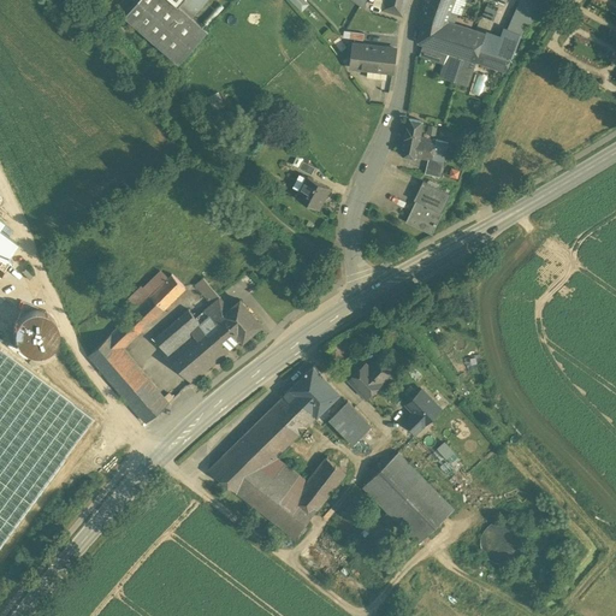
[(179,5),(172,0),(130,0),(129,3),(128,4),(132,7),(125,16),(181,63),(208,31),(187,11),(179,5)]
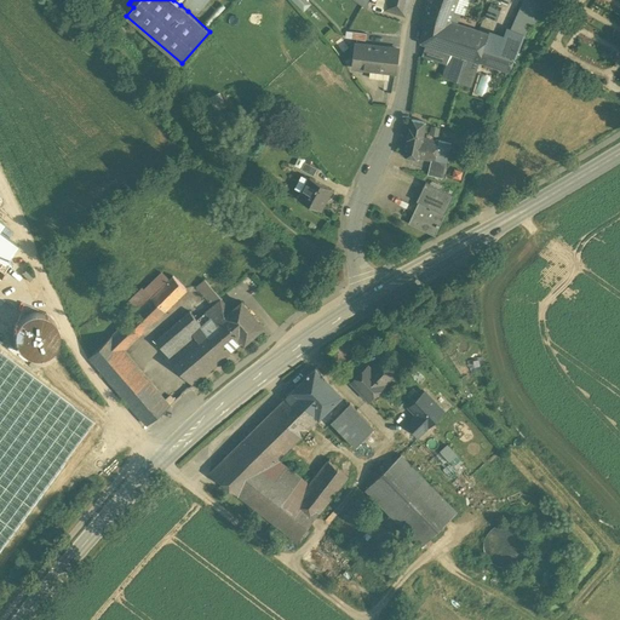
[(189,0),(184,0),(181,5),(188,11),(193,5),(188,1),(189,0)]
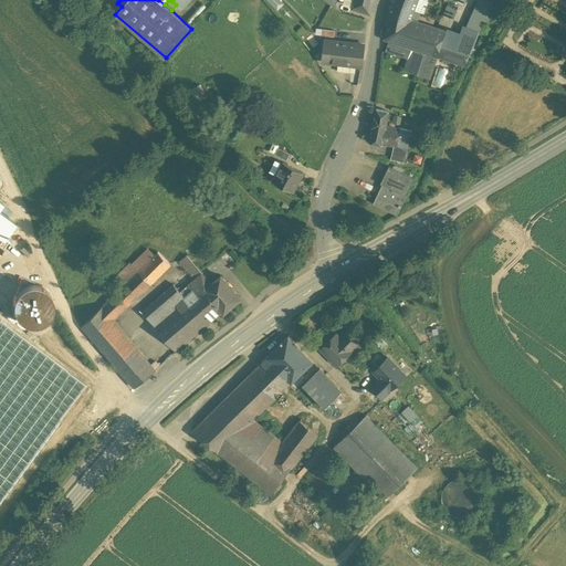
[(269,0),(279,9),(285,2),(283,0),(269,0)]
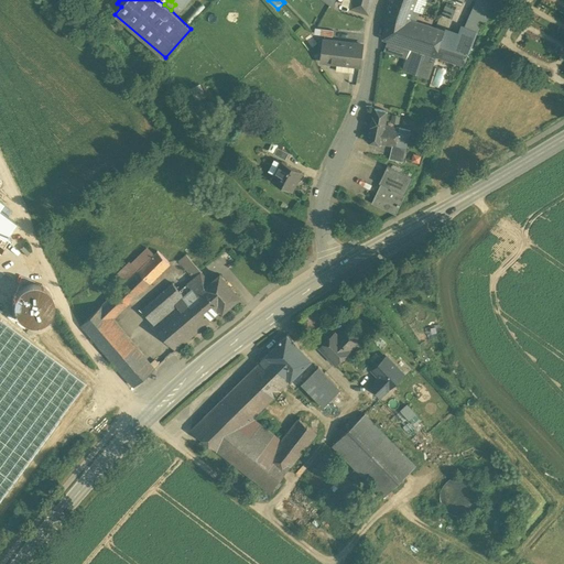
[(371,0),(353,0),(351,7),(369,12),(371,0)]
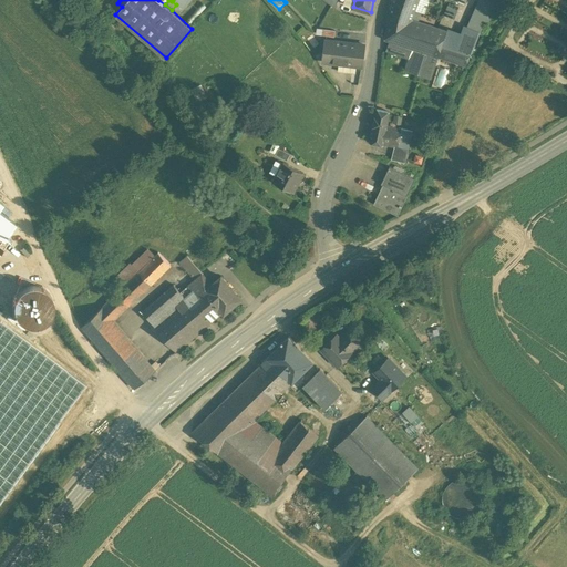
[(392,0),(391,12),(412,19),(418,0),(392,0)]
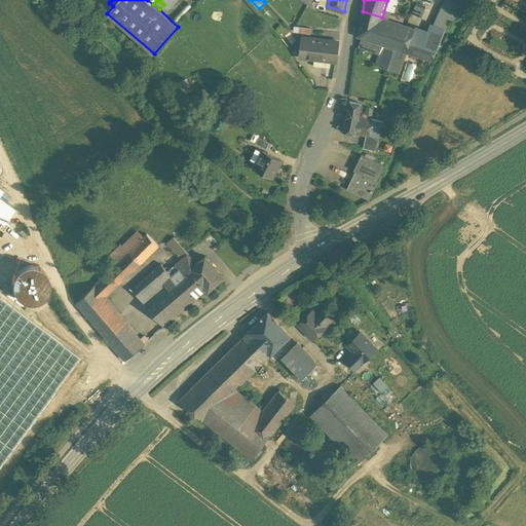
[(412,13),(422,17),(427,5),(416,1),(412,13)]
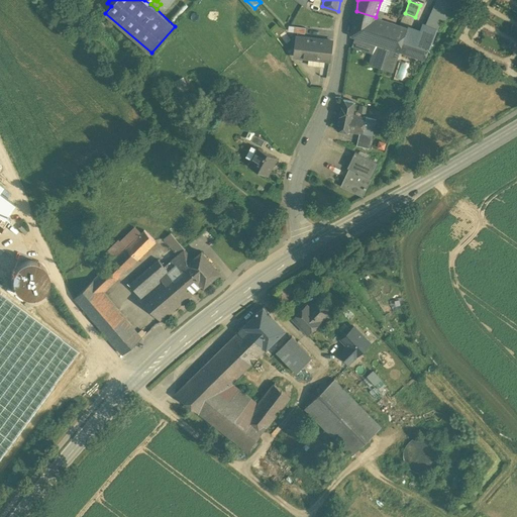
[(376,17),(356,11),(350,36),(355,37),(377,44),(399,52),(404,37),(407,28),(376,17)]
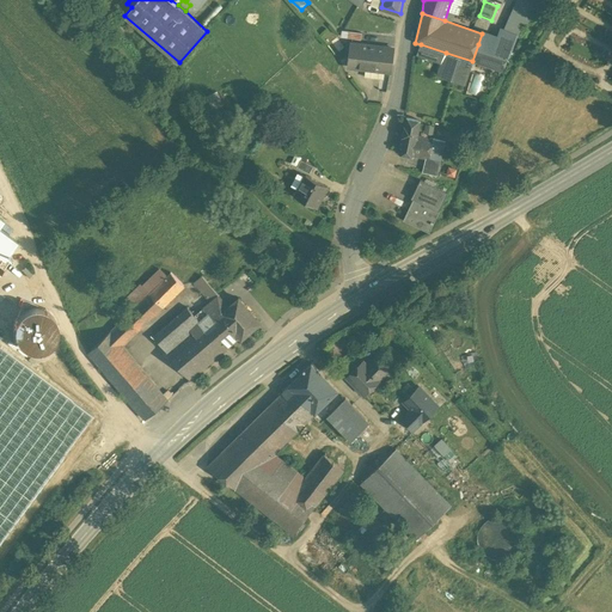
[(497,38),(482,34),(478,44),(509,55),(518,35),(502,29),(497,38)]
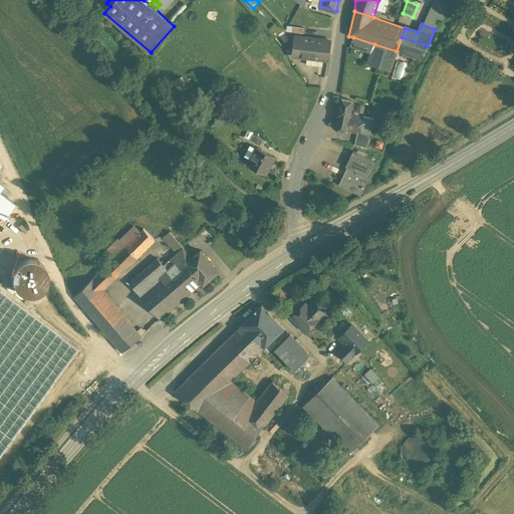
[(289,53),(295,48),(296,43),(288,34),(279,41),(289,53)]
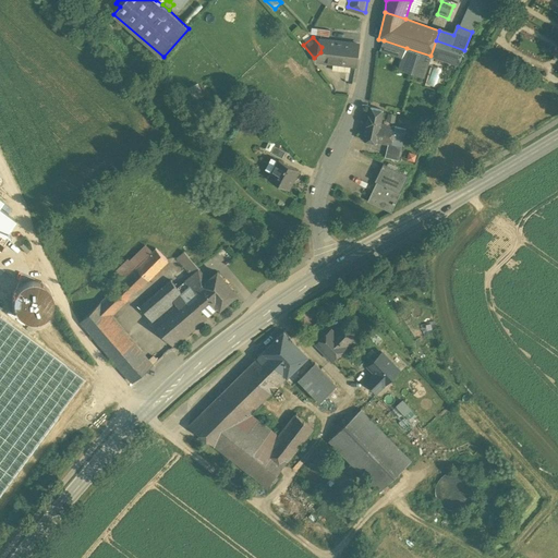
[(360,45),(323,40),(322,47),(320,52),(319,61),(358,65),(360,45)]
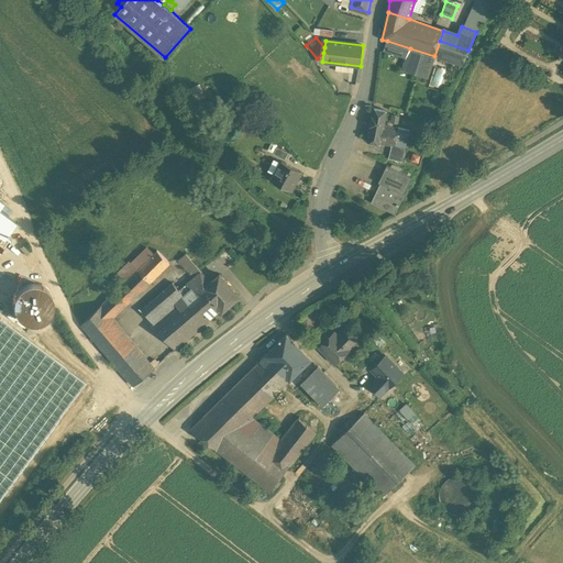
[(410,48),(387,41),(385,51),(407,58),(410,48)]
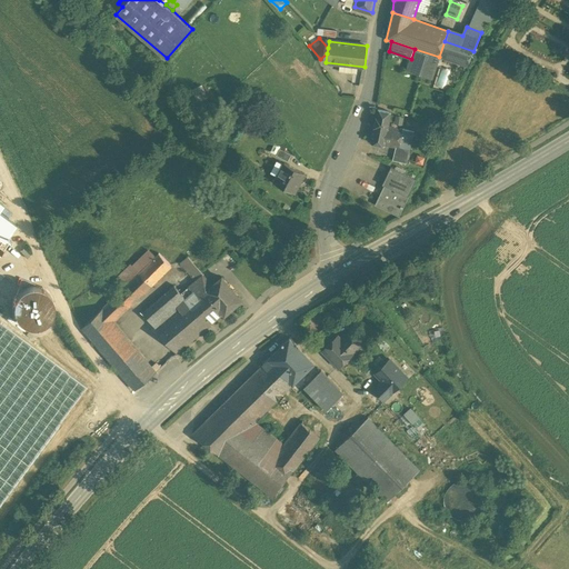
[(473,51),(445,41),(439,57),(467,67),(473,51)]
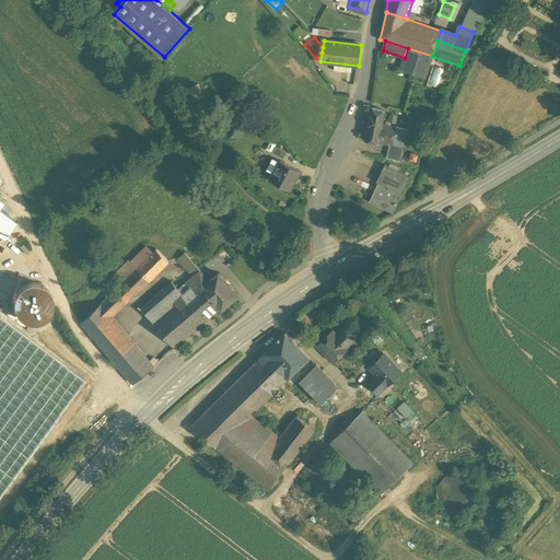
[(432,56),(408,48),(405,58),(400,70),(426,78),(432,56)]
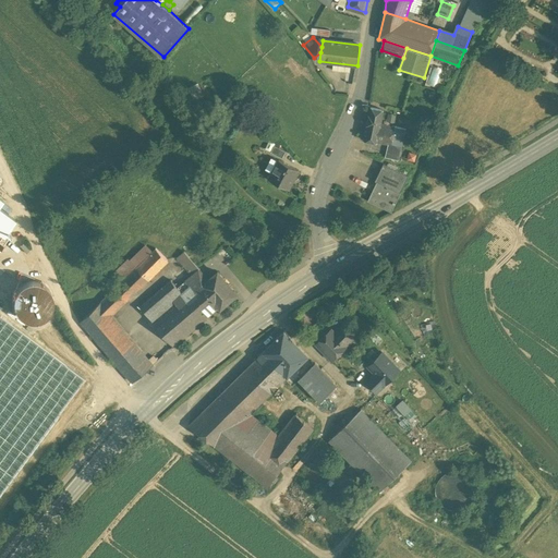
[(384,110),(371,108),(364,140),(377,143),(380,124),(381,124),(384,110)]
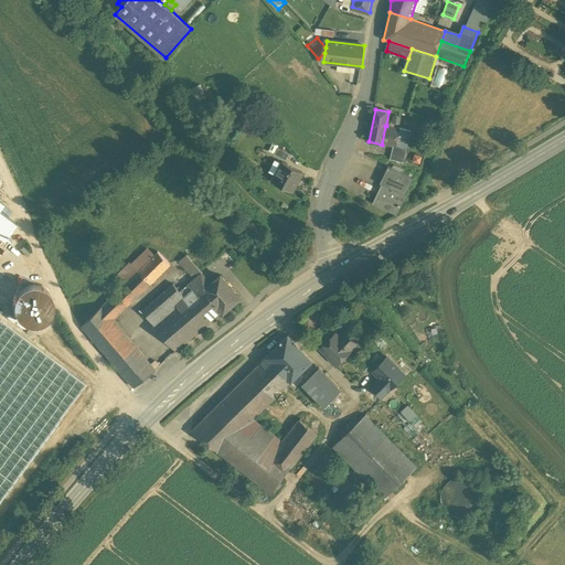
[(401,129),(385,126),(382,145),(393,147),(396,147),(396,146),(401,129)]
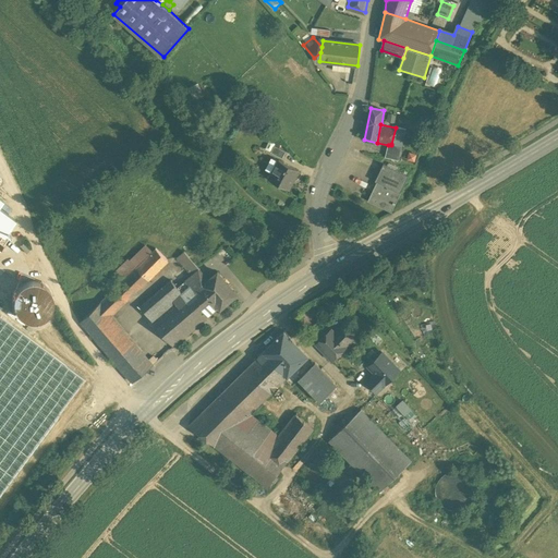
[(401,129),(396,128),(391,144),(398,146),(401,129)]
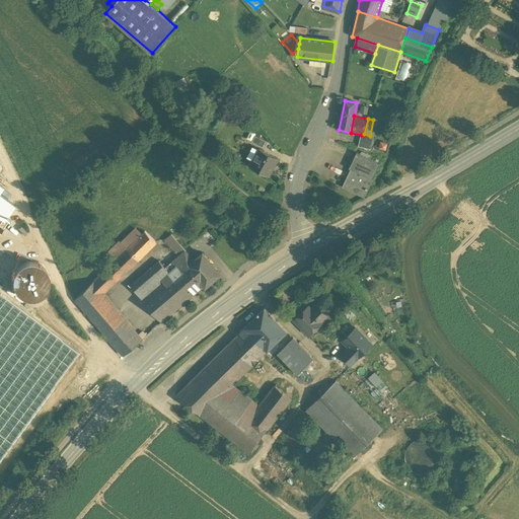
[(379,121),(373,120),(370,136),(374,136),(376,137),(379,121)]
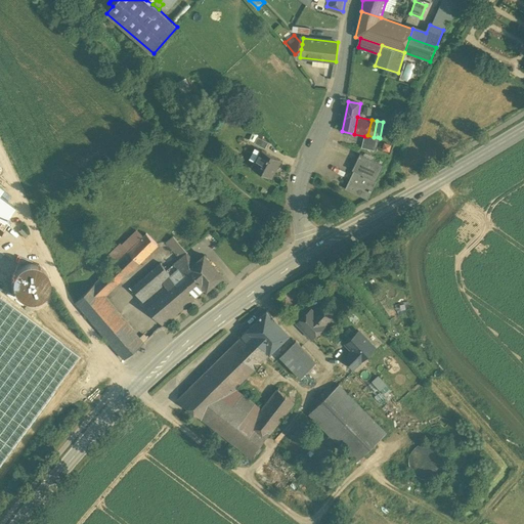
[(367,136),(364,136),(361,147),(375,150),(378,137),(374,137),(367,135),(367,136)]
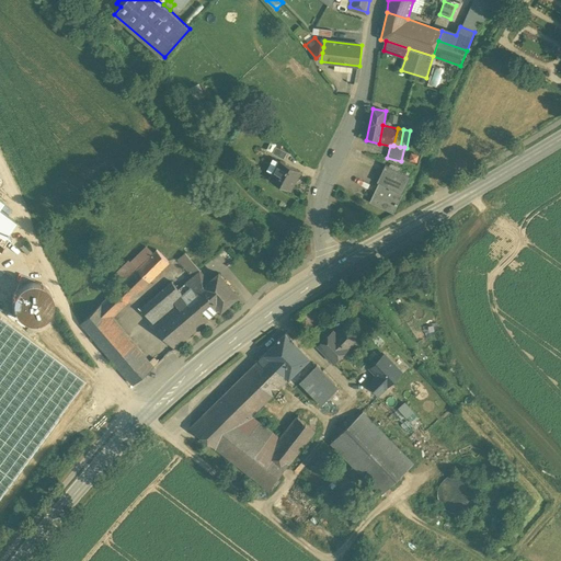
[(275,152),(275,153),(287,160),(292,151),(278,146),(275,152)]
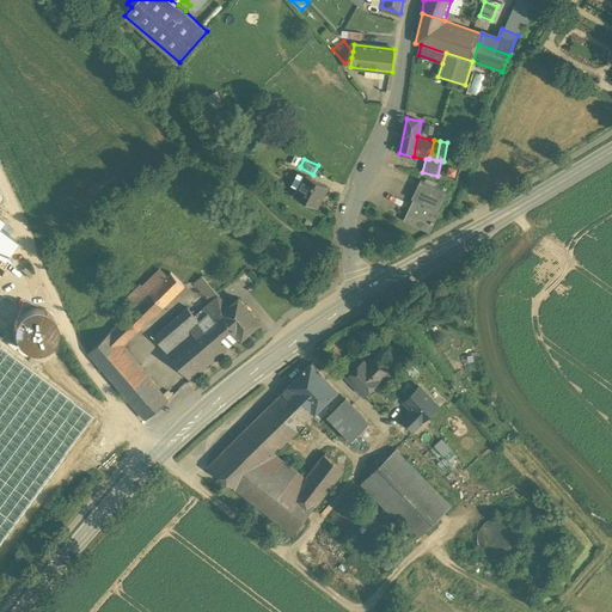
[(299,172),(293,185),(299,189),(306,176),(299,172)]
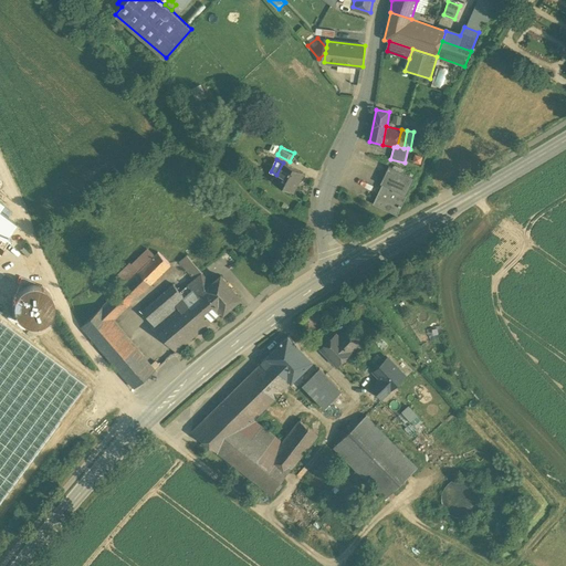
[(303,173),(283,161),(283,163),(276,175),(273,181),(293,191),(303,173)]
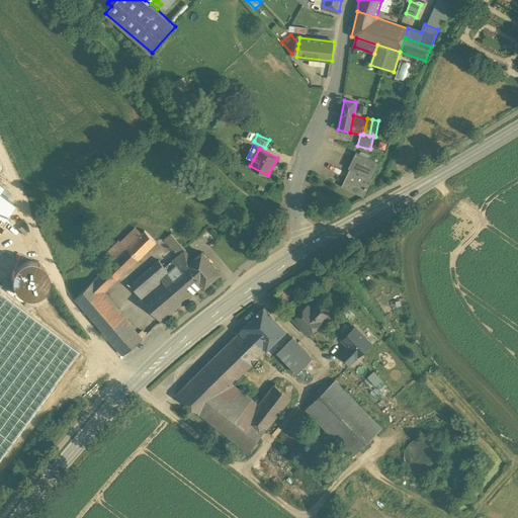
[(379,163),(356,152),(349,168),(350,169),(371,179),(379,163)]
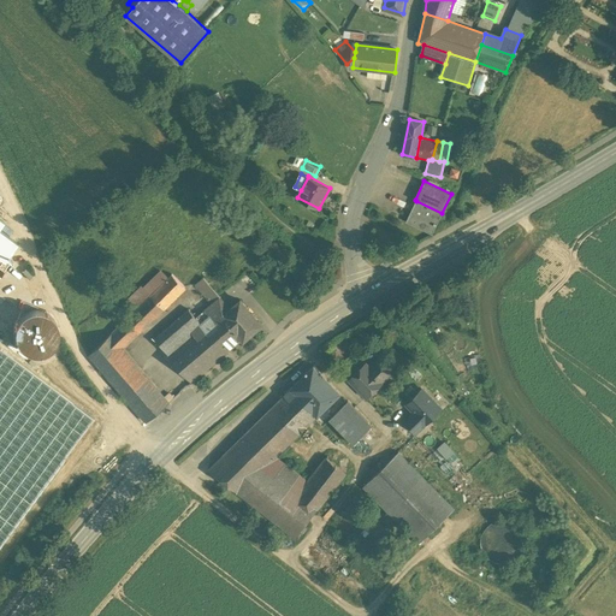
[(442,213),(416,201),(407,221),(432,234),(442,213)]
